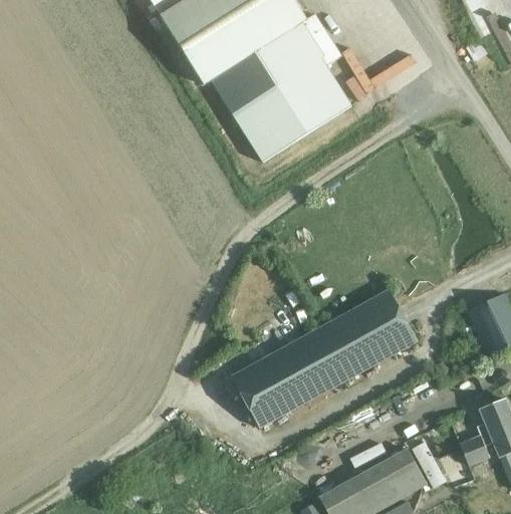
[(149,0),(205,85),(212,81),(265,162),(352,104),(326,65),(341,55),(314,14),(306,19),(293,0),(149,0)]
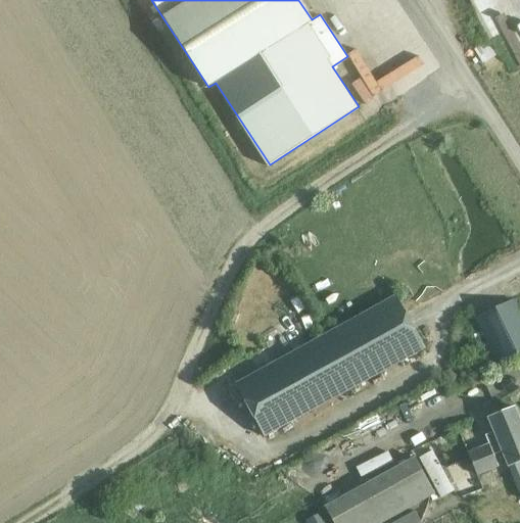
[(262,436),(423,349),(394,297),(233,384),(262,436)]
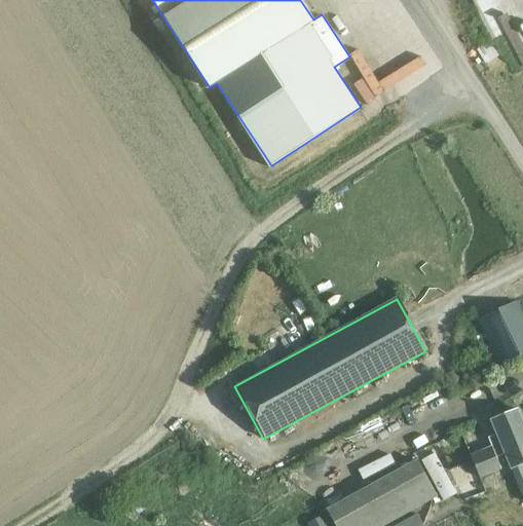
[(522,352),(522,321),(514,303),(476,322),(498,366),(522,352)]
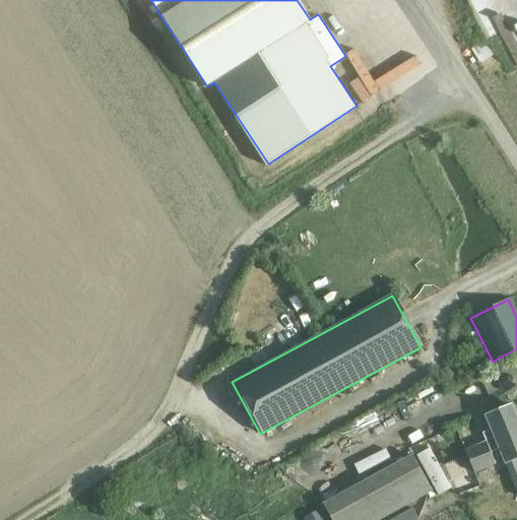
[(503,463),(516,456),(516,424),(508,404),(481,417),(503,463)]
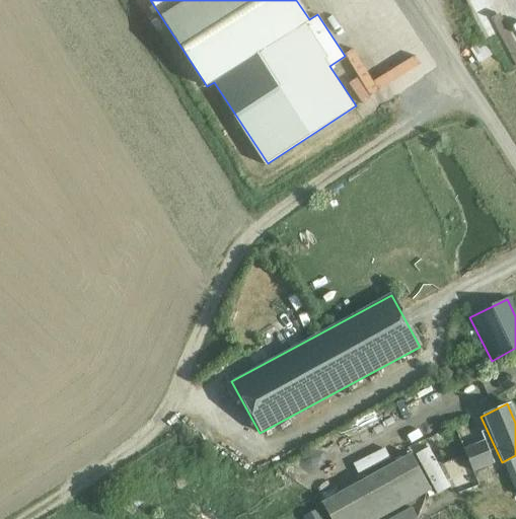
[(426,424),(411,428),(414,441),(429,437),(426,424)]
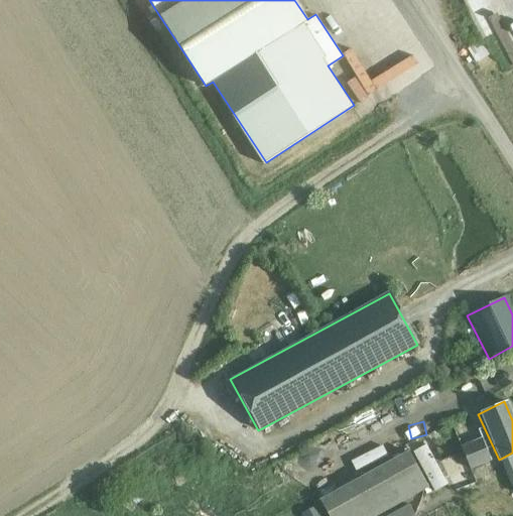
[(479,438),(460,446),(469,469),(488,461),(479,438)]
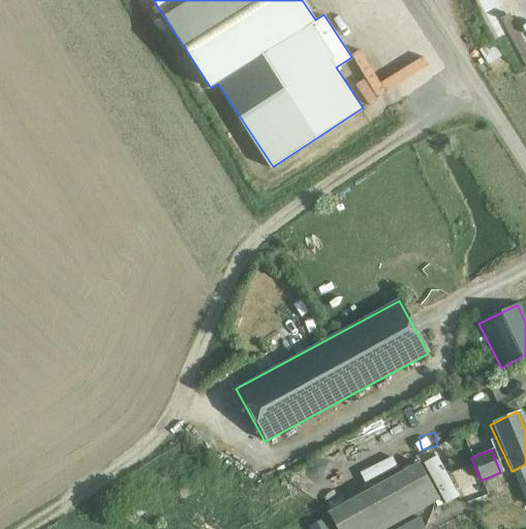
[(416,464),(326,514),(333,528),(383,528),(437,500),(416,464)]
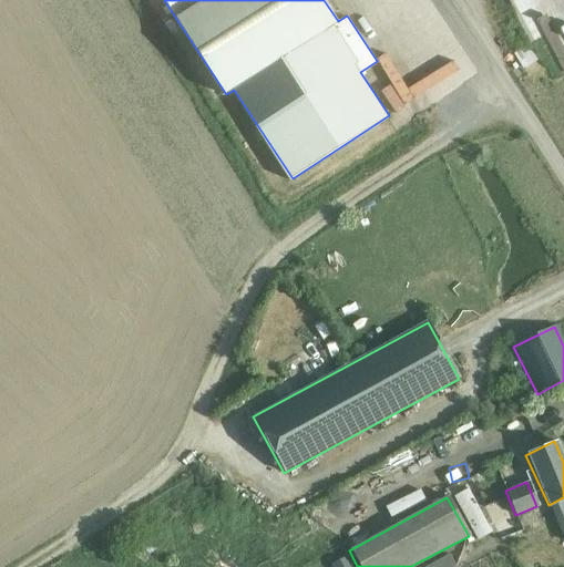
[(447,554),(423,566),(450,566),(453,566),(447,554)]
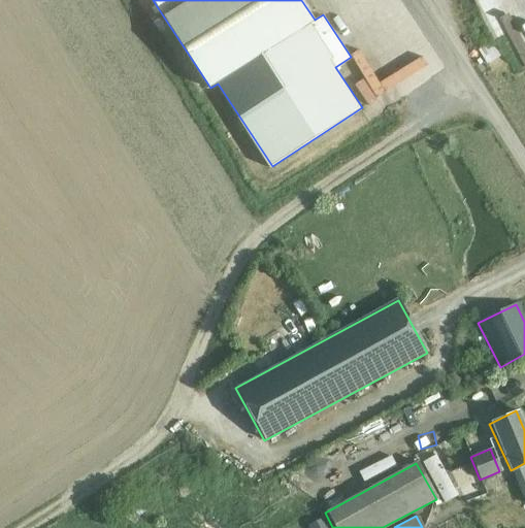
[(326,527),(321,519),(305,527),(326,527)]
